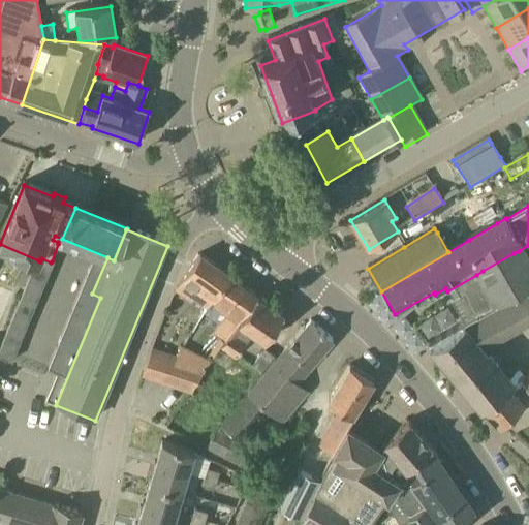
[(528,245),(519,251),(514,253),(483,271),(476,275),(447,291),(467,326),(501,305),(502,307),(528,292),(528,245)]
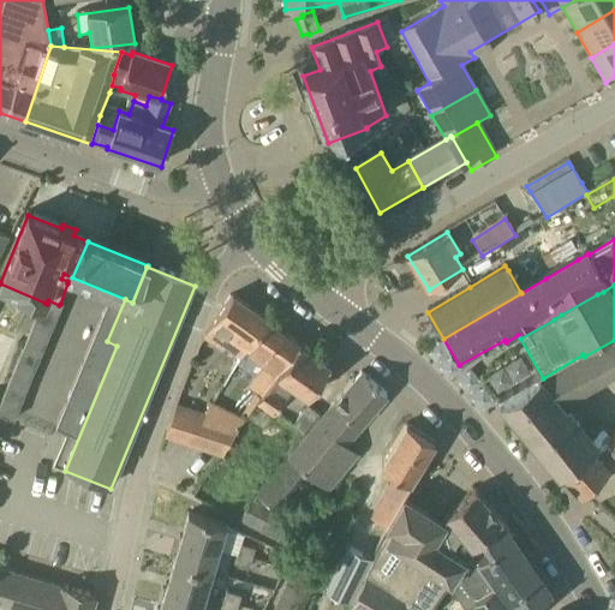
[(266,322),(233,298),(207,335),(240,358),(245,352),(266,322)]
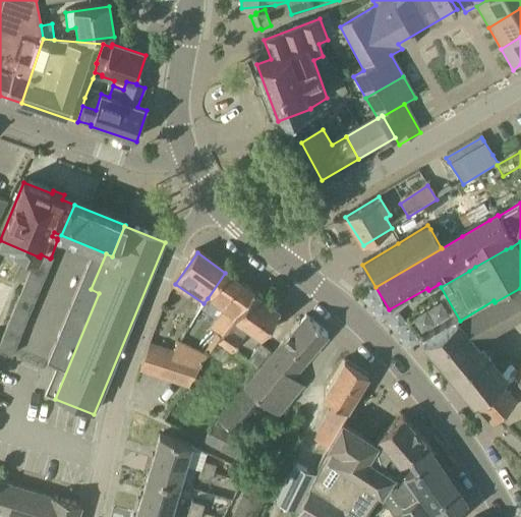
[(54,259),(51,257),(50,259),(41,254),(40,257),(38,256),(0,344),(0,352),(12,358),(54,259)]
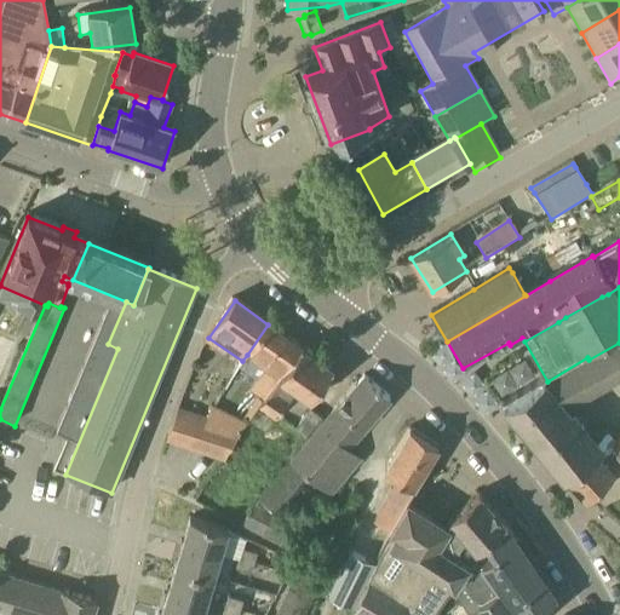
[(248,424),(259,408),(302,348),(268,325),(247,355),(265,368),(250,391),(258,397),(244,419),(244,420),(248,424)]
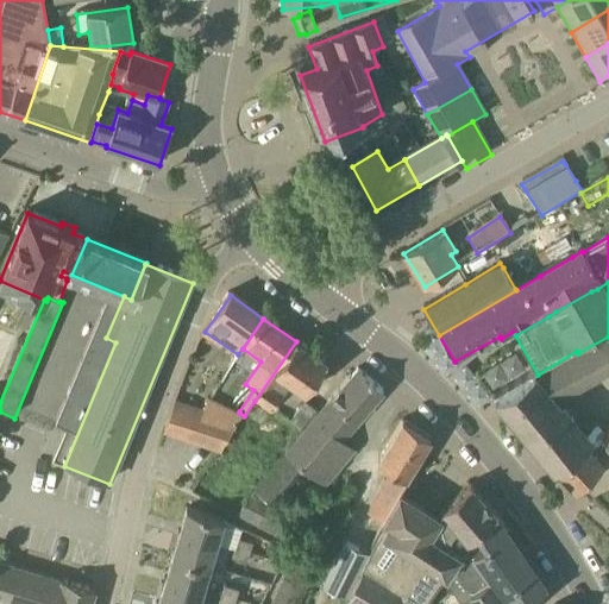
[(608,337),(578,353),(577,351),(538,375),(495,400),(553,470),(554,469),(553,467),(606,432),(597,422),(584,433),(557,402),(608,372),(608,337)]
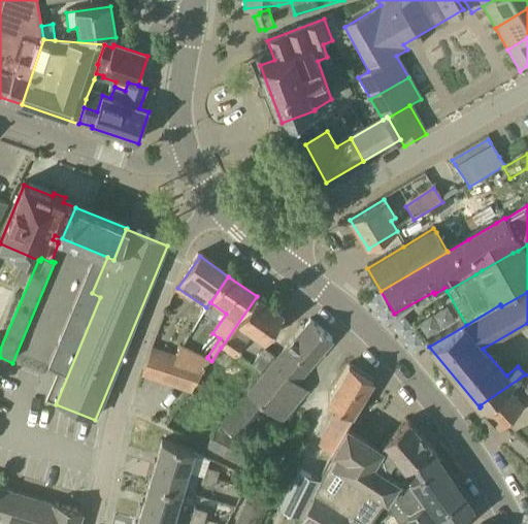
[(253,334),(263,342),(284,316),(257,296),(221,348),(211,361),(227,372),(236,360),(235,358),(244,345),(253,334)]
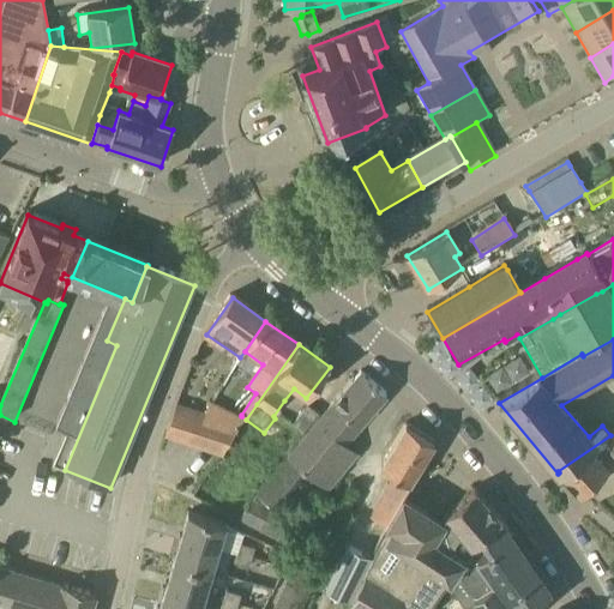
[(306,439),(259,493),(256,496),(275,512),(292,493),(308,472),(311,475),(327,488),(354,457),(344,446),(386,397),(361,374),(323,418),(306,439)]
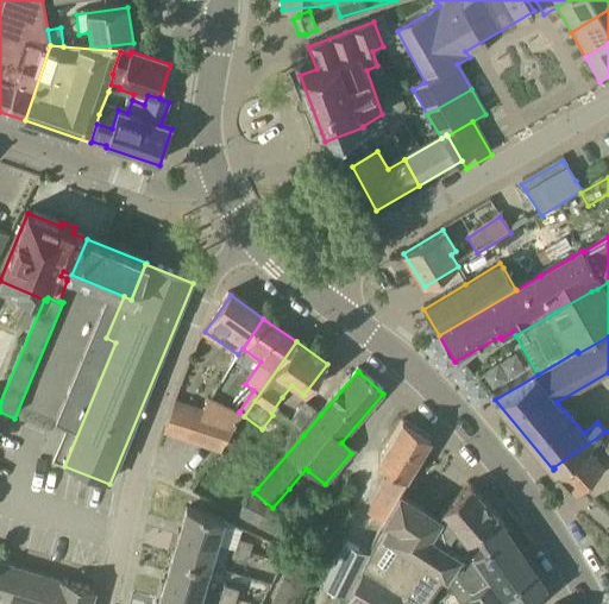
[(242,419),(207,401),(202,415),(194,413),(183,439),(219,452),(242,419)]
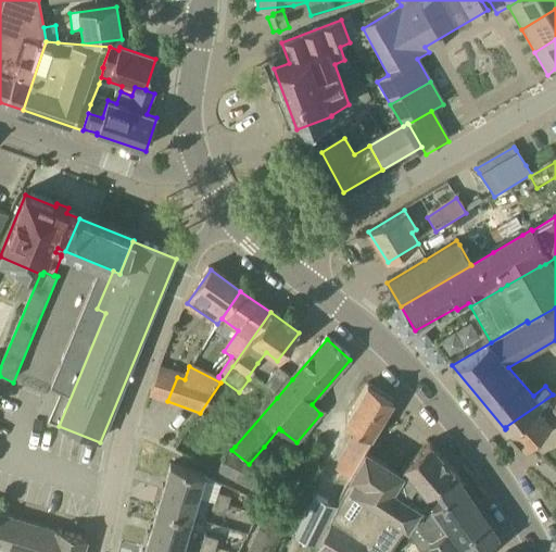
[(264,387),(277,398),(292,379),(278,368),(264,387)]
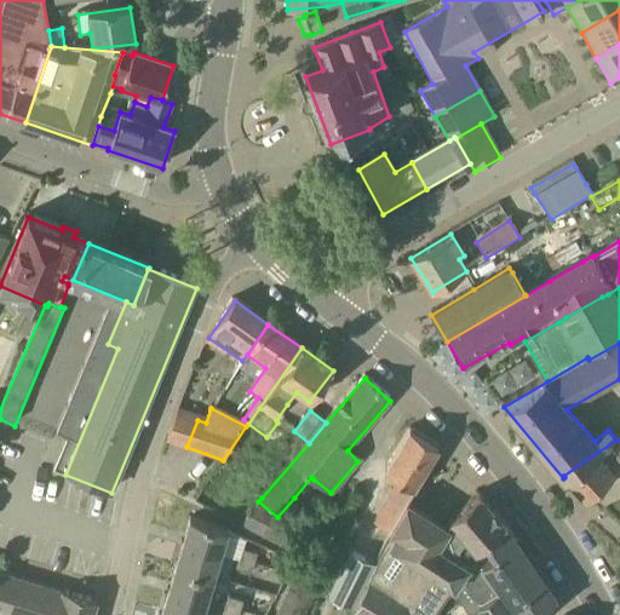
[(177,413),(167,441),(187,447),(197,420),(177,413)]
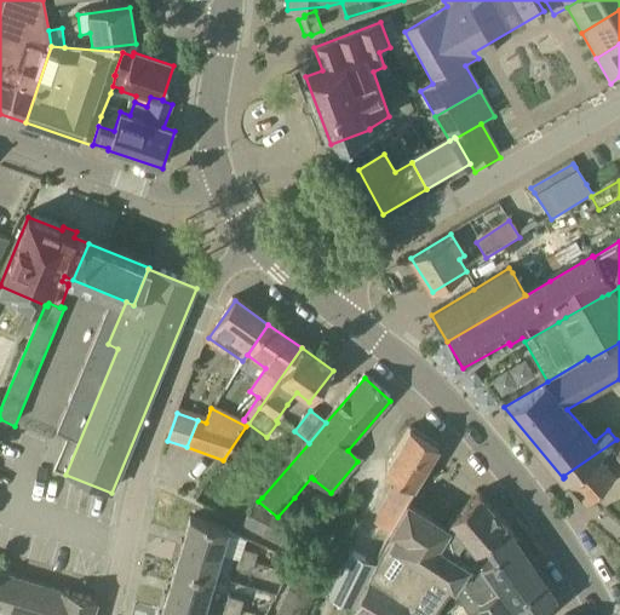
[(414,489),(436,452),(438,449),(409,431),(383,472),(406,486),(401,495),(394,490),(388,501),(389,503),(378,521),(385,524),(383,528),(389,532),(405,503),(413,489),(414,489)]
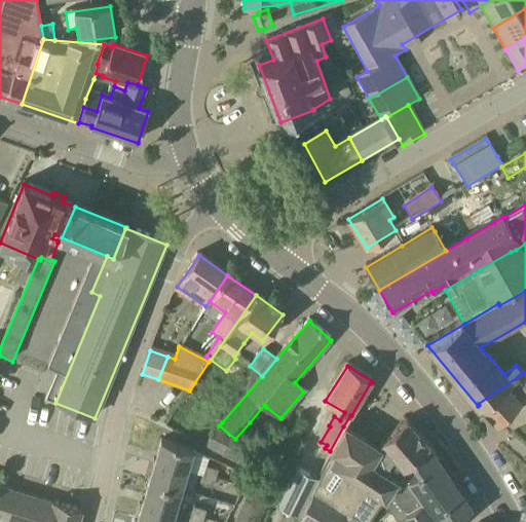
[(525,371),(523,373),(478,404),(479,405),(497,425),(521,405),(520,403),(525,398),(525,371)]
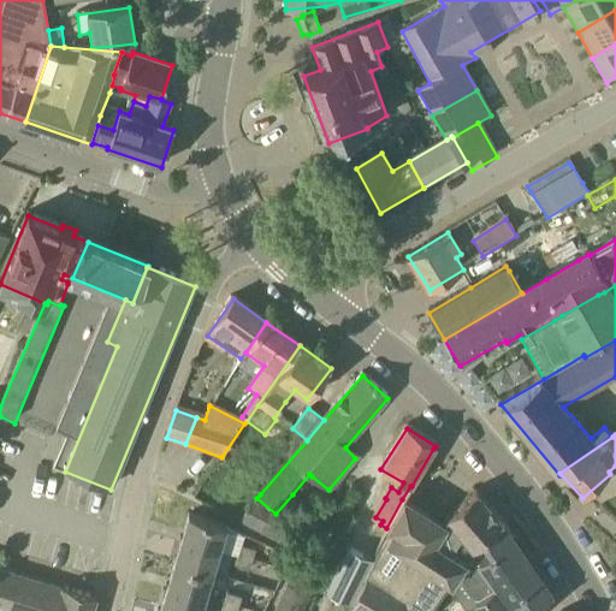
[(432,610),(457,571),(462,580),(475,570),(466,556),(473,550),(503,523),(475,492),(446,518),(448,520),(444,525),(404,499),(413,486),(412,486),(410,486),(402,499),(386,528),(391,531),(377,553),(363,583),(355,604),(351,610),(432,610)]
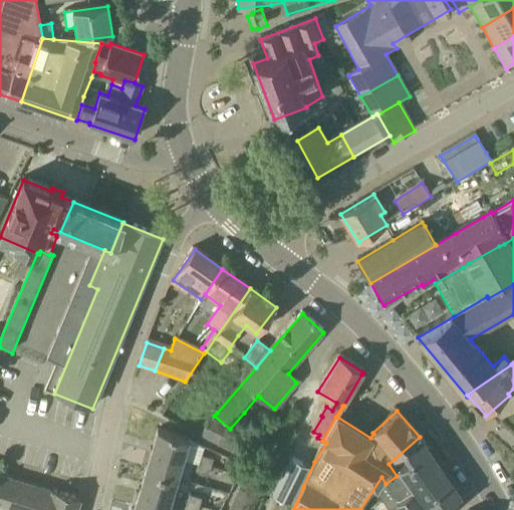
[(253,442),(211,419),(201,438),(243,460),(253,442)]
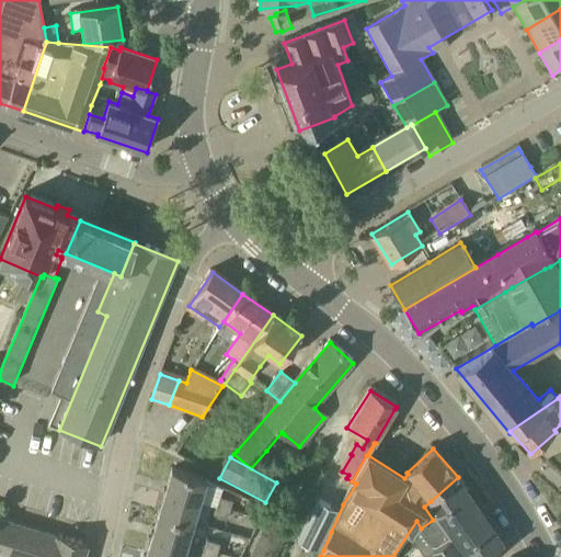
[(172,472),(165,492),(201,503),(217,508),(230,511),(232,503),(219,500),(222,490),(206,481),(172,472)]
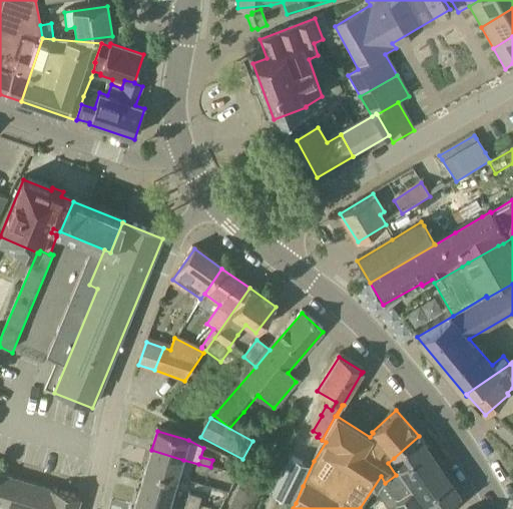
[(396,475),(385,483),(395,500),(400,508),(448,508),(460,495),(419,436),(394,458),(388,463),(396,475)]
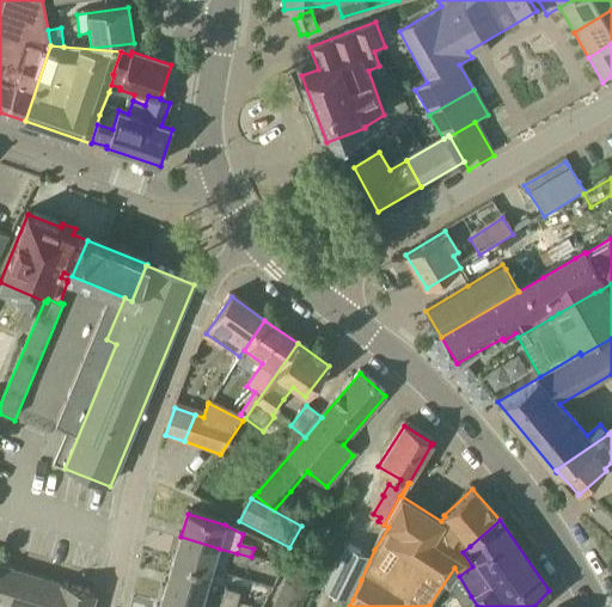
[(173,560),(212,572),(219,549),(181,537),(179,537),(178,538),(181,538),(173,560)]
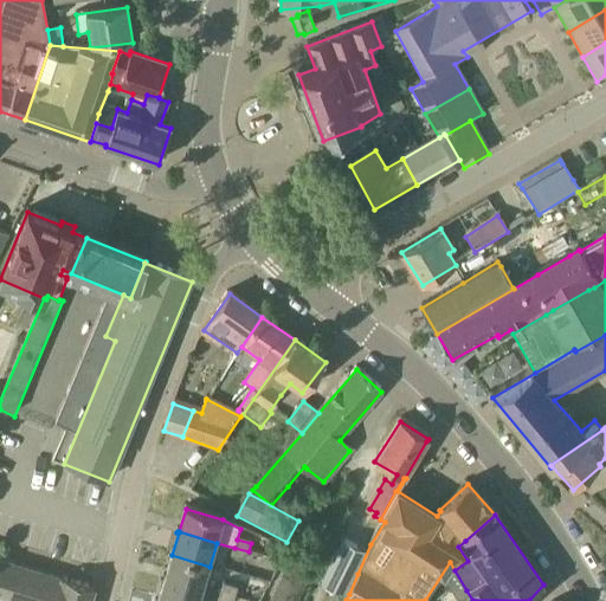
[(340,540),(320,585),(347,598),(366,553),(340,540)]
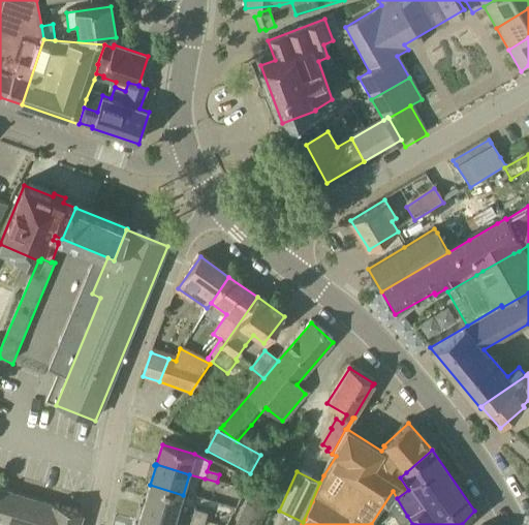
[(201,488),(214,492),(217,482),(205,479),(201,488)]
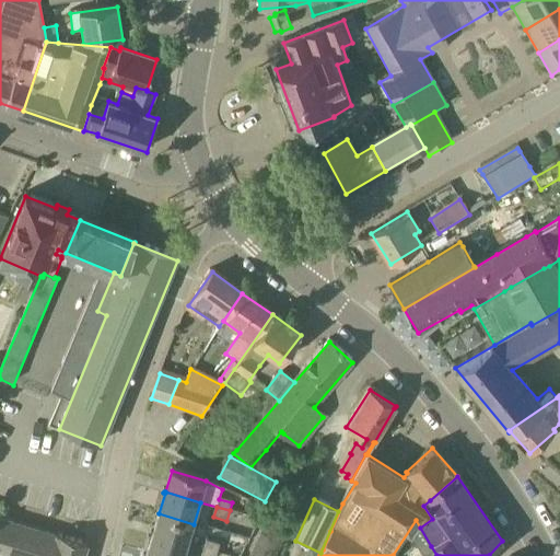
[(279,555),(298,523),(272,511),(251,555),(279,555)]
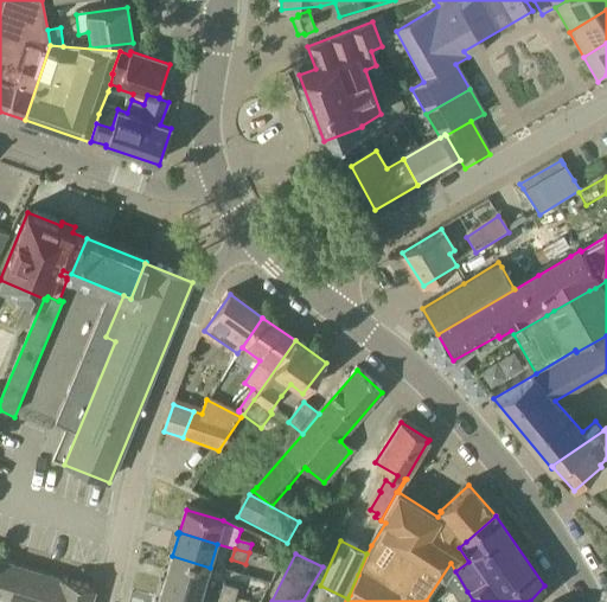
[(164,580),(203,590),(210,568),(172,556),(165,580),(164,578),(164,580)]
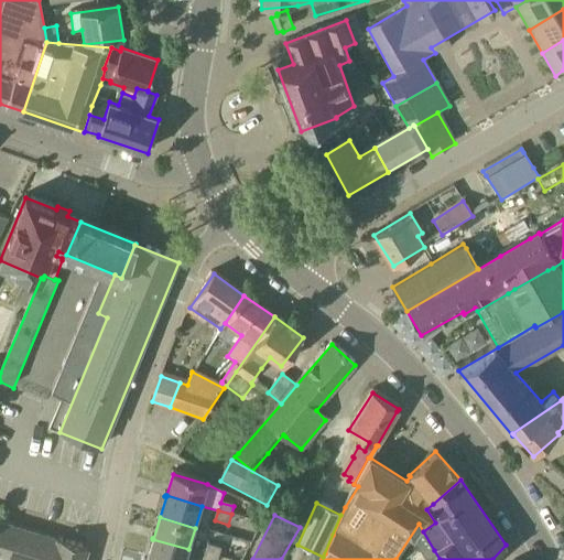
[(15,529),(0,525),(0,559),(7,559),(15,529)]
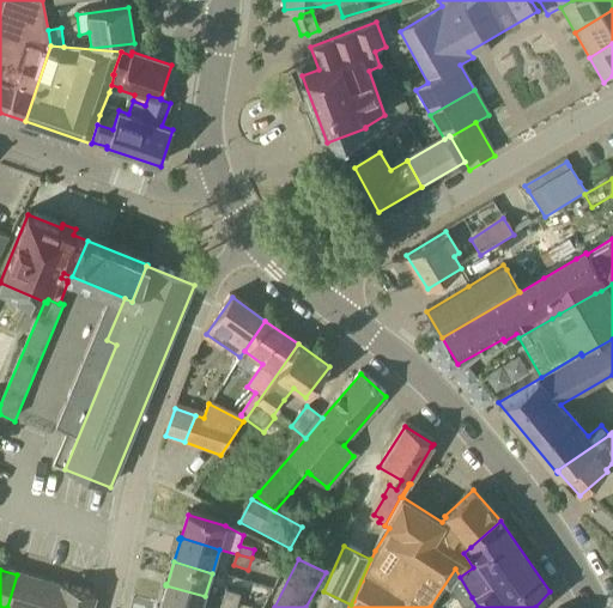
[(91,607),(95,596),(62,587),(62,589),(17,575),(7,607),(91,607)]
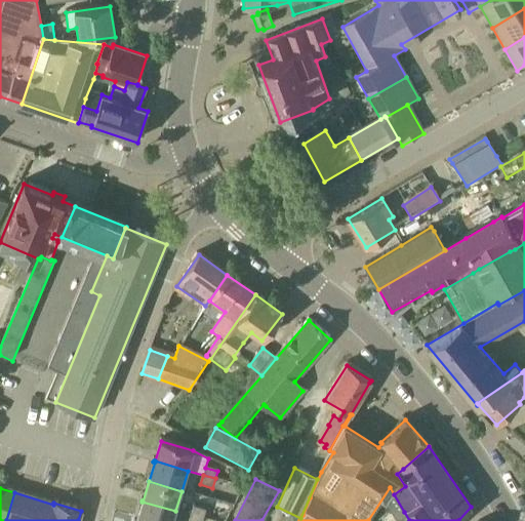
[(172,520),(175,511),(142,502),(143,503),(137,520),(172,520)]
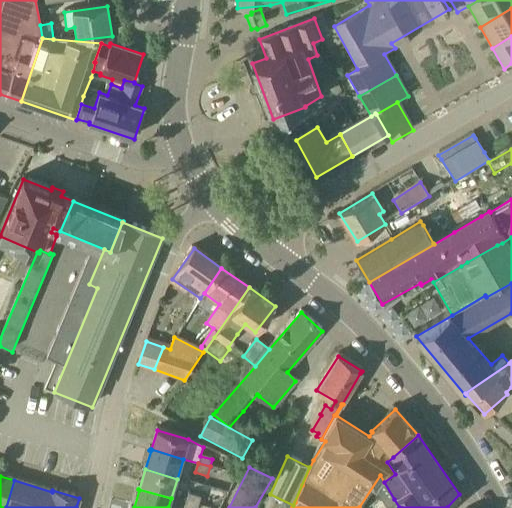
[(200,498),(188,494),(186,503),(198,507),(200,498)]
